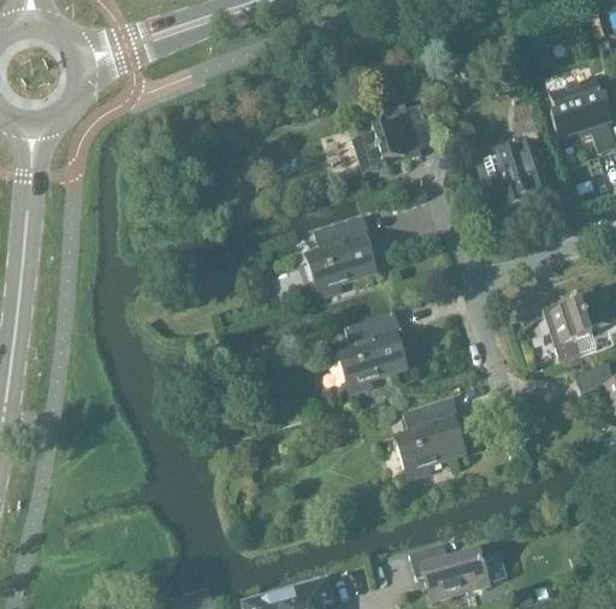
[(597,3),(590,5),(592,13),(599,12),(597,3)]
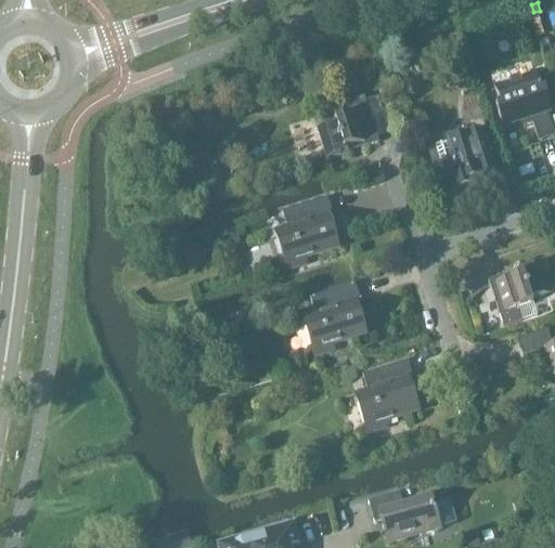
[(554,106),(547,82),(544,82),(539,68),(494,83),(500,101),(495,103),(502,122),(530,114),(538,138),(554,132),(547,109),(554,106)]
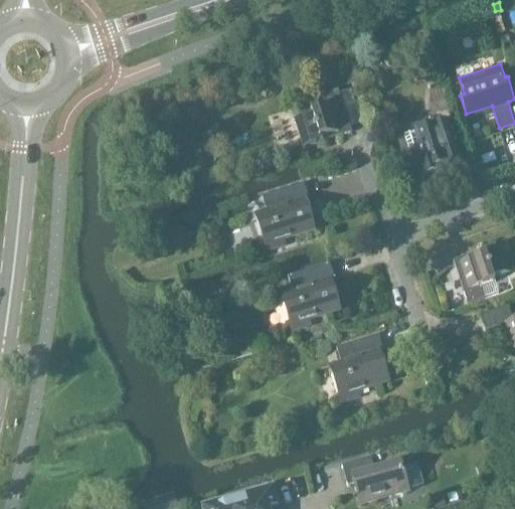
[(350,86),(339,89),(338,86),(322,91),(325,102),(310,107),(312,111),(295,116),(304,144),(323,138),(321,134),(335,129),(337,133),(352,129),(344,104),(354,101),(350,86)]
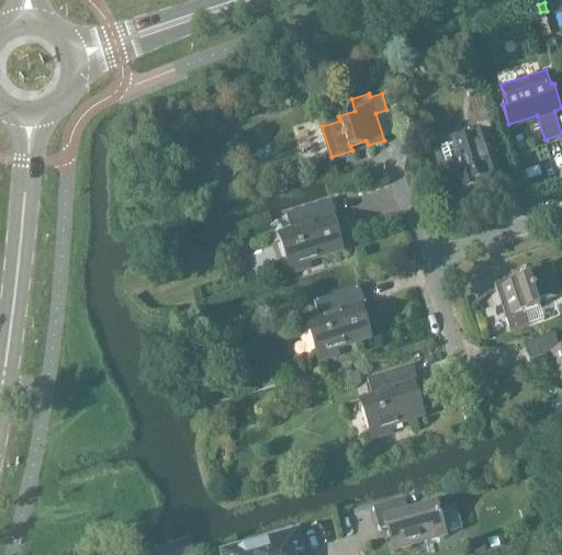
[(438,165),(447,161),(456,191),(476,184),(475,180),(491,174),(492,179),(508,173),(493,127),(475,133),(433,146),(438,165)]
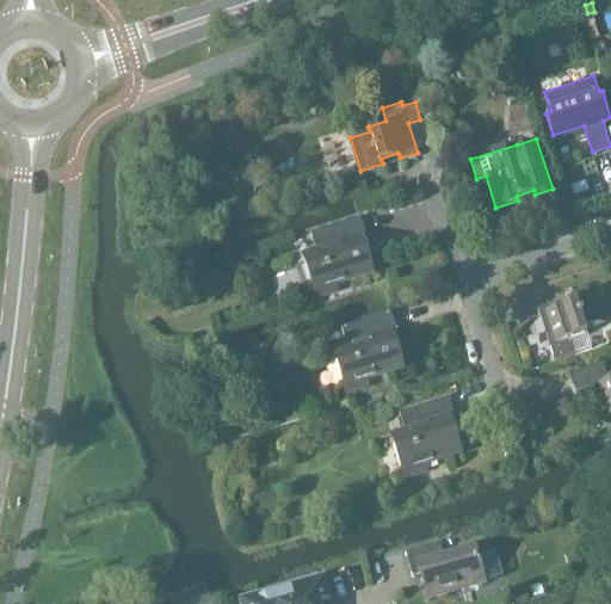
[(208,171),(199,174),(204,188),(213,184),(208,171)]
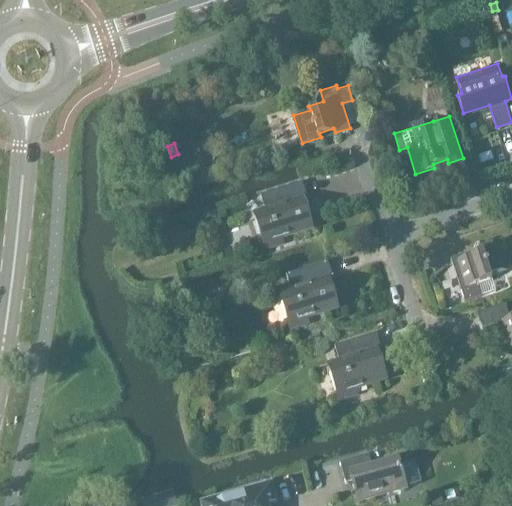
[(265,246),(283,240),(281,235),(312,225),(303,196),(307,195),(302,179),(260,192),(265,207),(253,211),(265,246)]
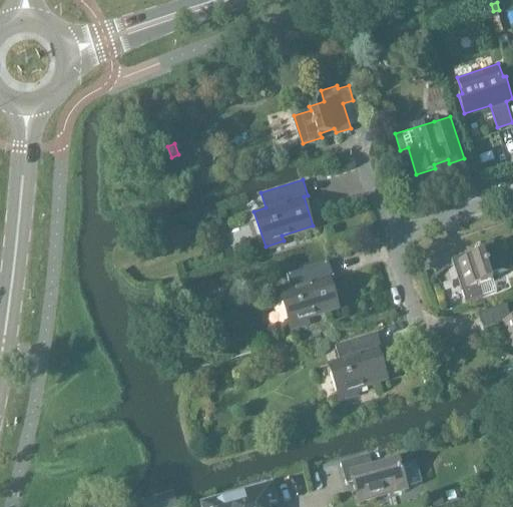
[(213,203),(202,207),(204,215),(216,212),(213,203)]
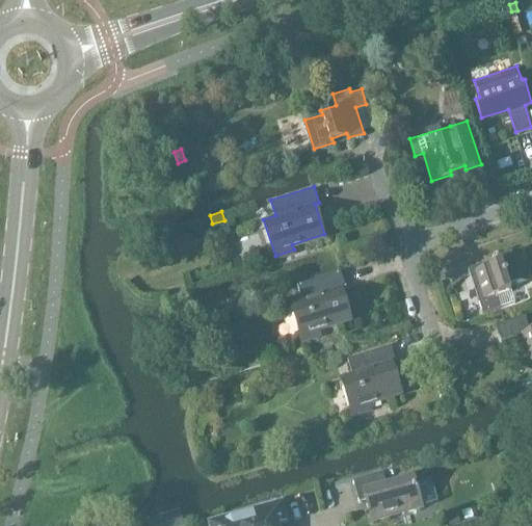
[(527,278),(517,250),(498,256),(499,260),(484,264),(483,260),(468,265),(482,310),(499,305),(496,292),(511,287),(509,283),(527,278)]
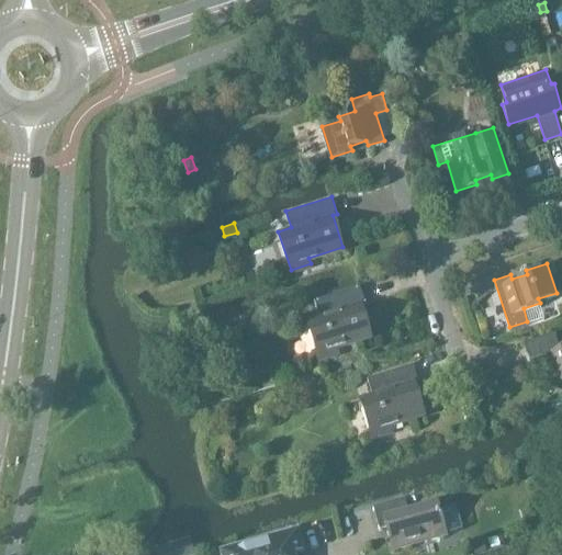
[(318,357),(338,351),(337,346),(371,335),(360,303),(364,301),(359,283),(314,297),(318,315),(306,318),(318,357)]
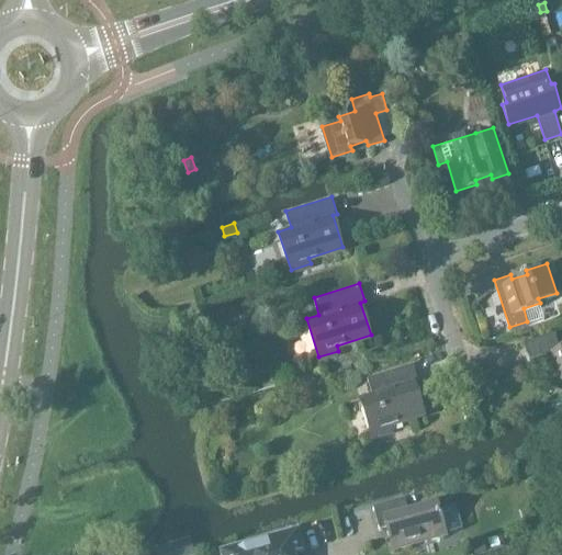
[(561,343),(560,346),(554,329),(524,340),(528,357),(552,349),(561,377),(561,343)]
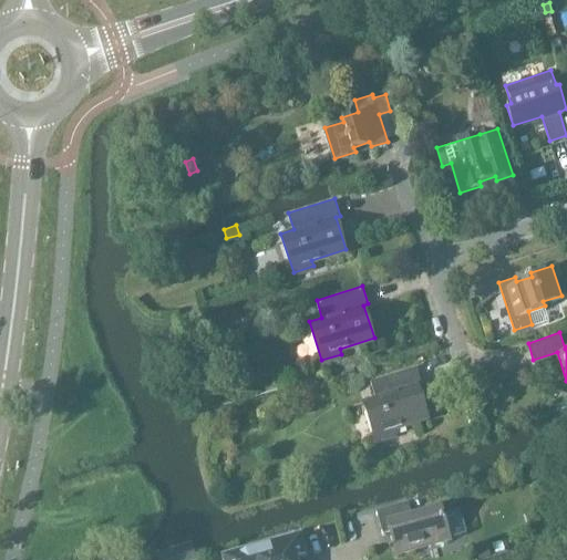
[(375,439),(395,433),(393,427),(428,416),(418,384),(422,382),(416,364),(370,380),(375,396),(363,401),(375,439)]
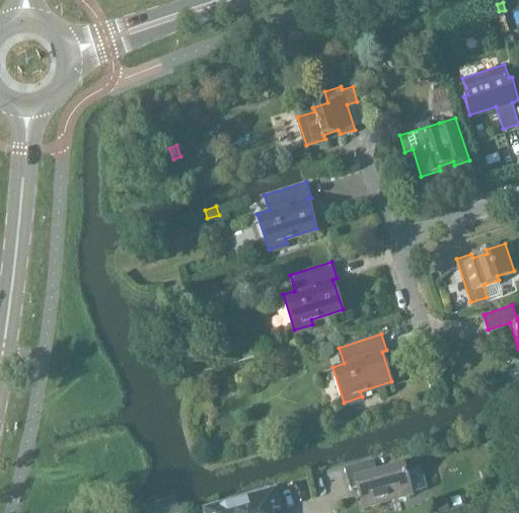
[(377,468),(374,457),(345,465),(351,486),(358,484),(364,505),(412,491),(403,461),(377,468)]
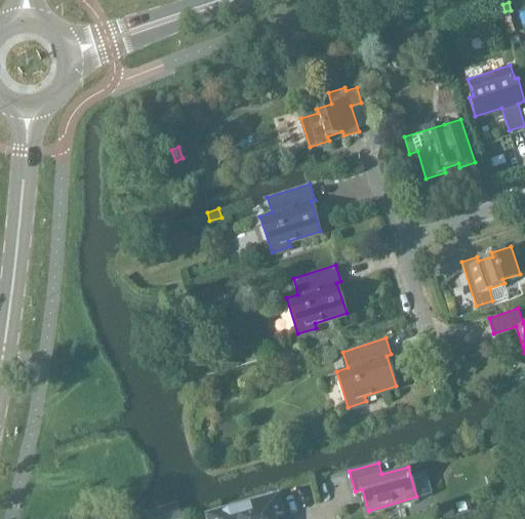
[(278,491),(206,512),(207,518),(279,518),(278,514),(285,512),(278,491)]
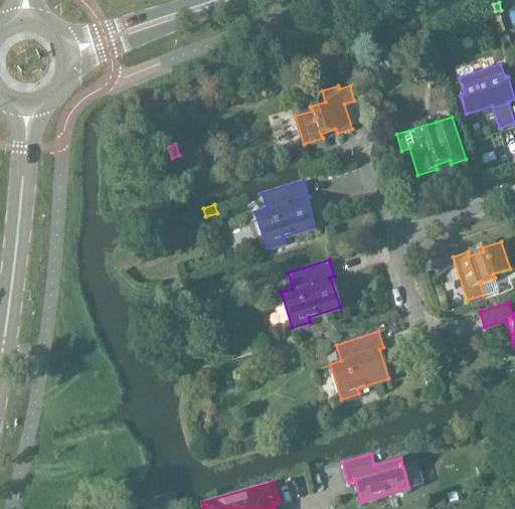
[(442,489),(432,492),(435,502),(435,503),(445,500),(445,498),(442,489)]
